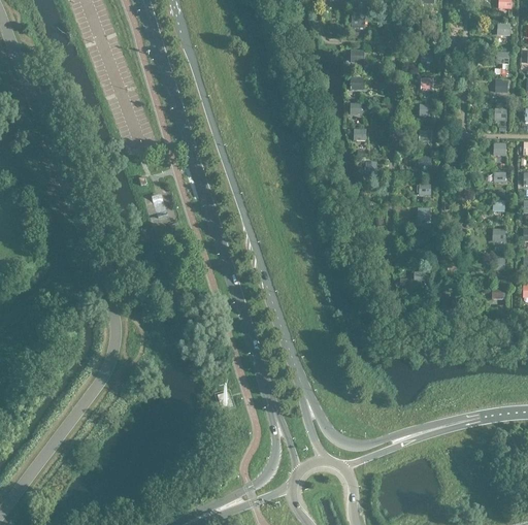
[(510,8),(512,0),(498,0),(498,8),(510,8)]
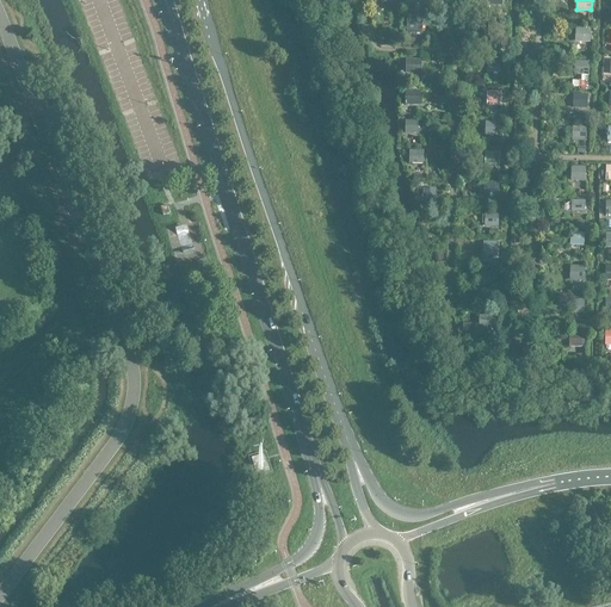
[(423,31),(423,17),(407,17),(407,31),(423,31)]
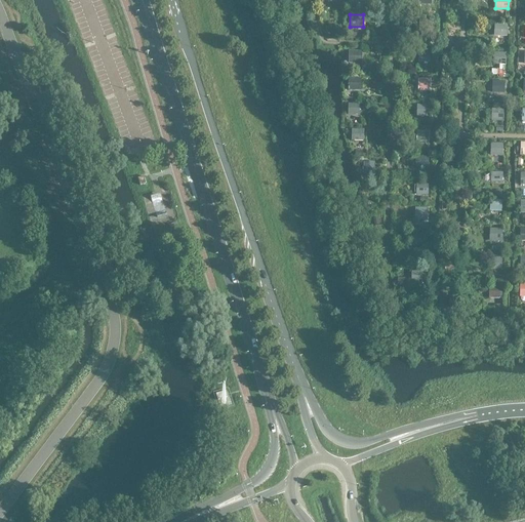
[(432,30),(432,18),(417,18),(417,30),(432,30)]
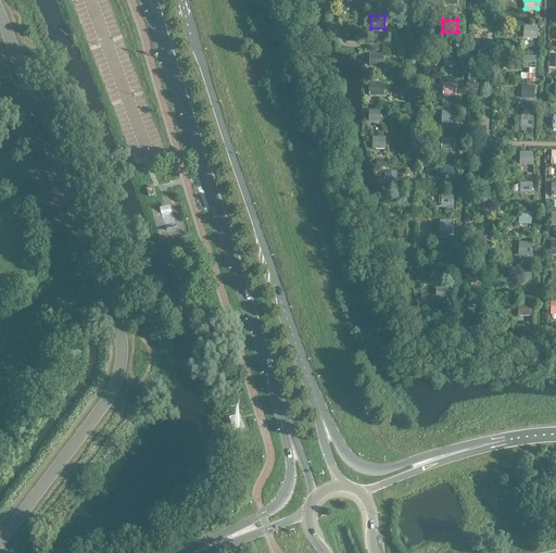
[(536,37),(538,25),(525,24),(523,36),(536,37)]
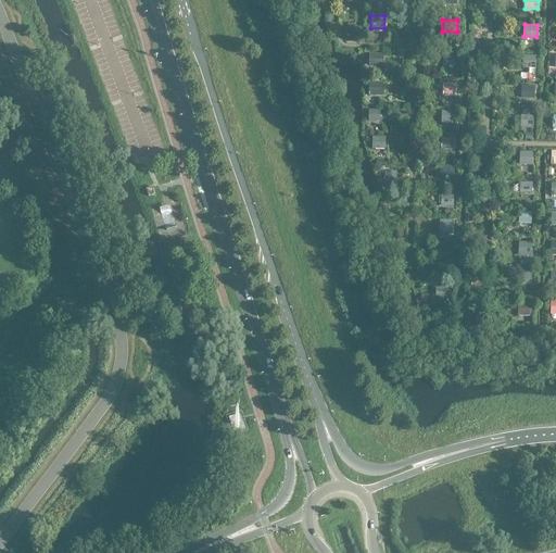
[(369,52),(369,65),(383,65),(383,52),(369,52)]
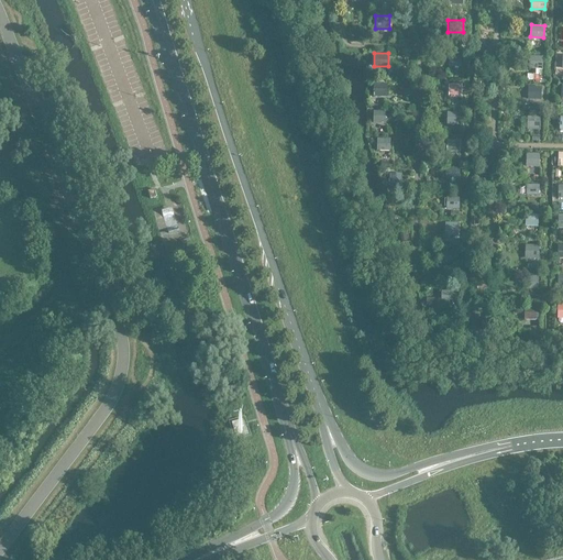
[(461,65),(461,55),(449,54),(448,65),(461,65)]
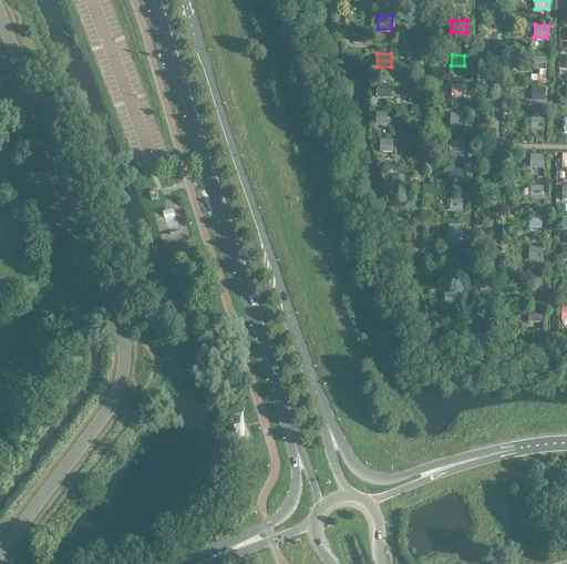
[(546,68),(547,54),(534,54),(533,68),(546,68)]
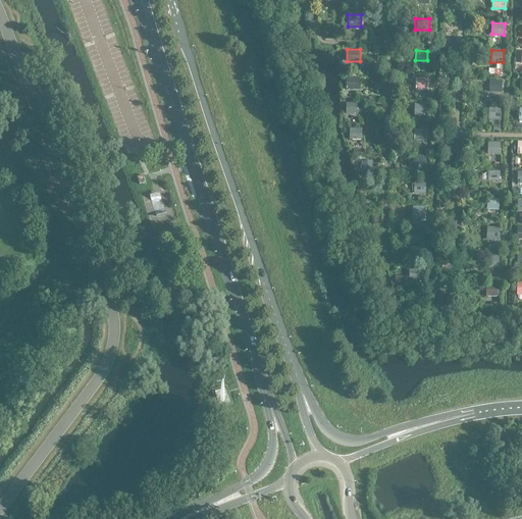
[(503,69),(503,63),(497,62),(497,67),(489,67),(488,72),(497,73),(497,74),(506,75),(506,69),(503,69)]
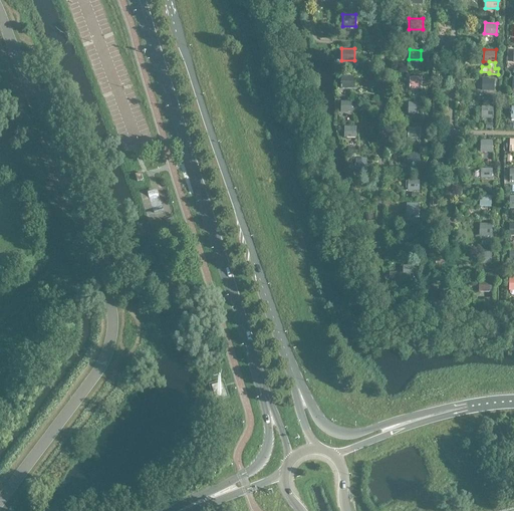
[(422,87),(422,75),(410,75),(410,87),(422,87)]
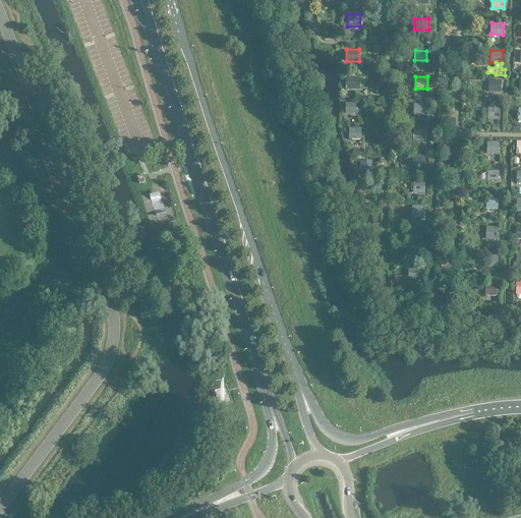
[(352,78),(346,78),(346,88),(358,88),(358,77),(352,77),(352,78)]
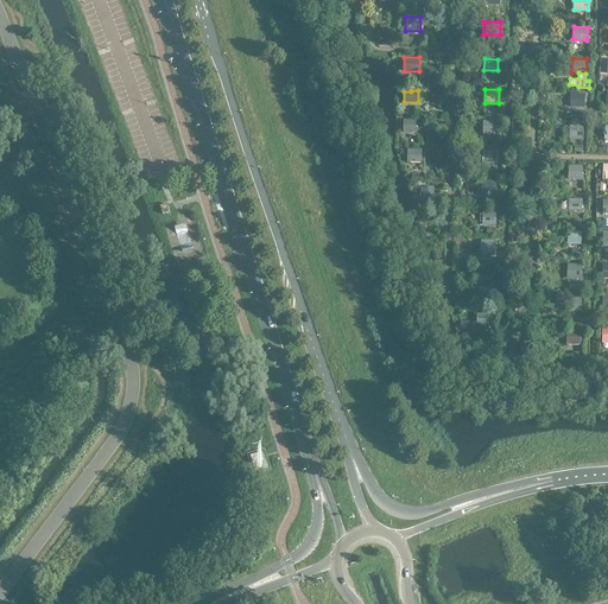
[(586,91),(570,91),(570,105),(584,106),(586,91)]
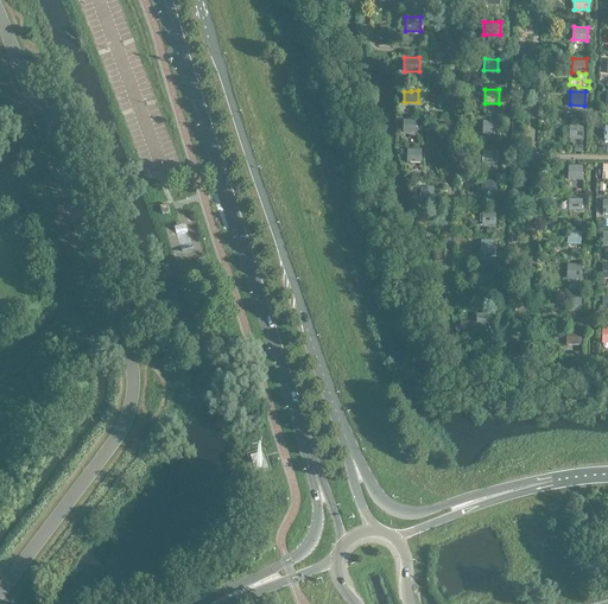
[(417,118),(403,118),(403,131),(417,131),(417,118)]
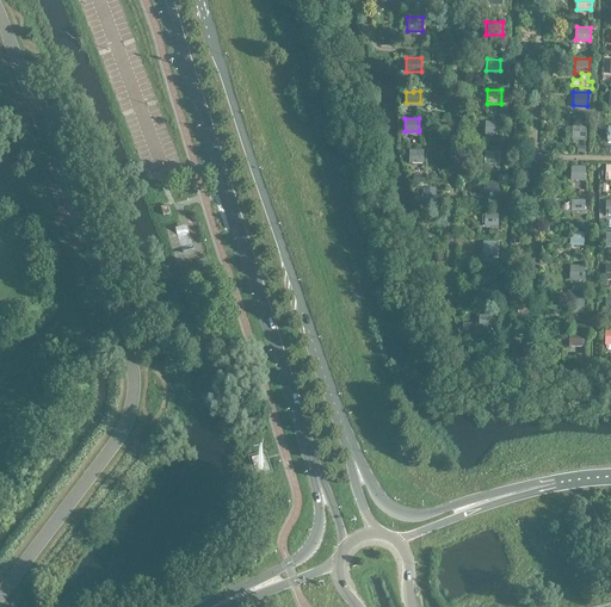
[(499,134),(499,119),(485,119),(485,134),(499,134)]
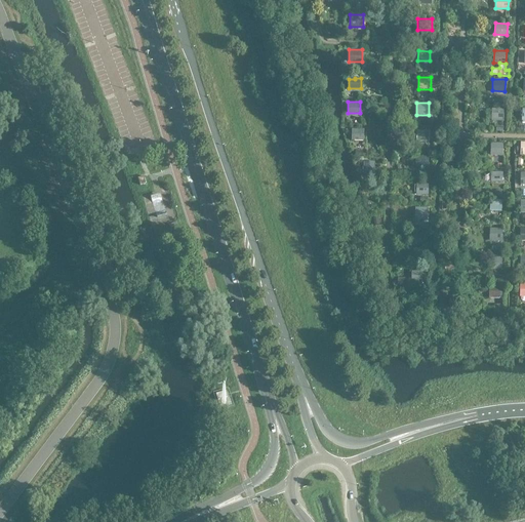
[(503,120),(503,108),(492,107),(491,119),(503,120)]
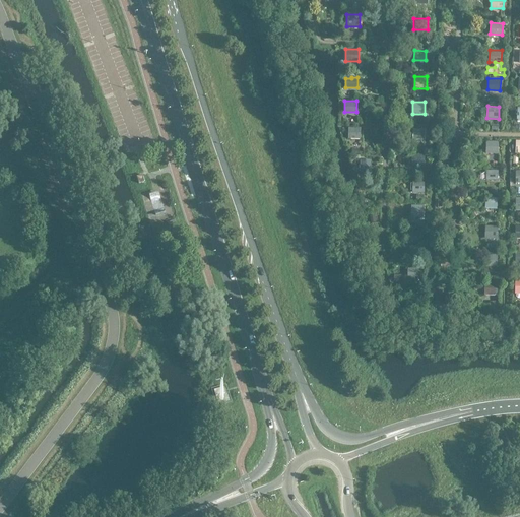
[(361,126),(348,126),(348,137),(361,137),(361,126)]
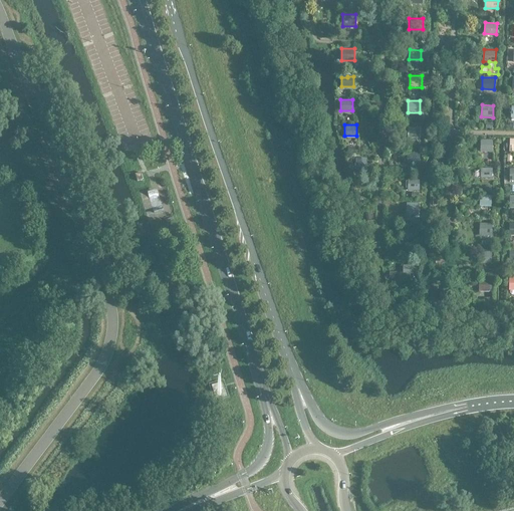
[(421,126),(408,125),(408,137),(421,138),(421,126)]
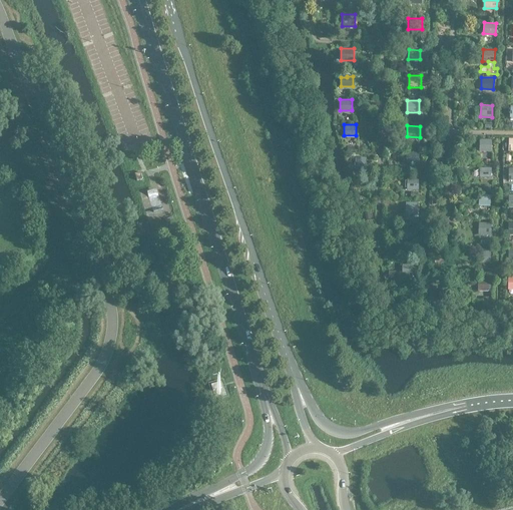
[(492,138),(479,138),(479,150),(492,150),(492,138)]
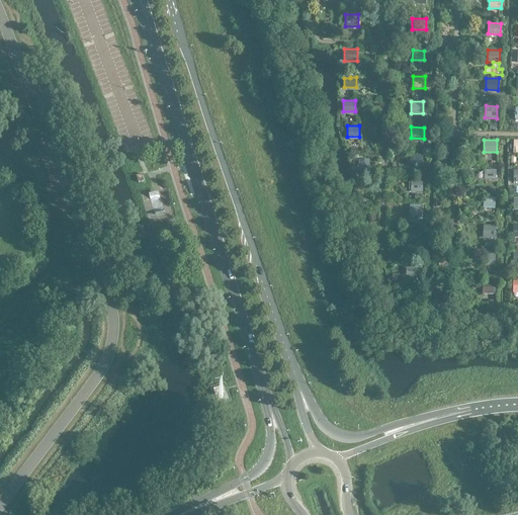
[(423,152),(410,152),(410,164),(422,164),(423,152)]
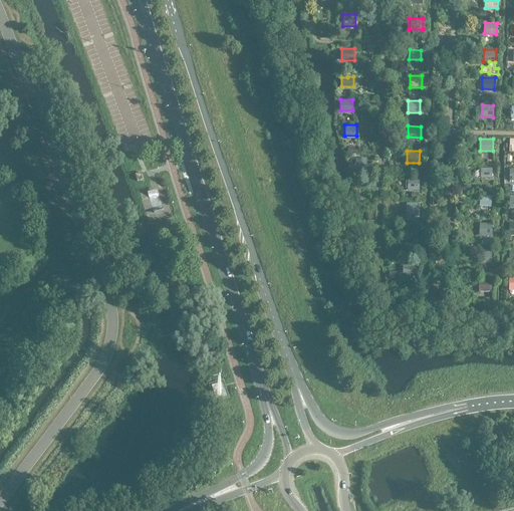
[(367,157),(355,157),(355,169),(366,170),(367,157)]
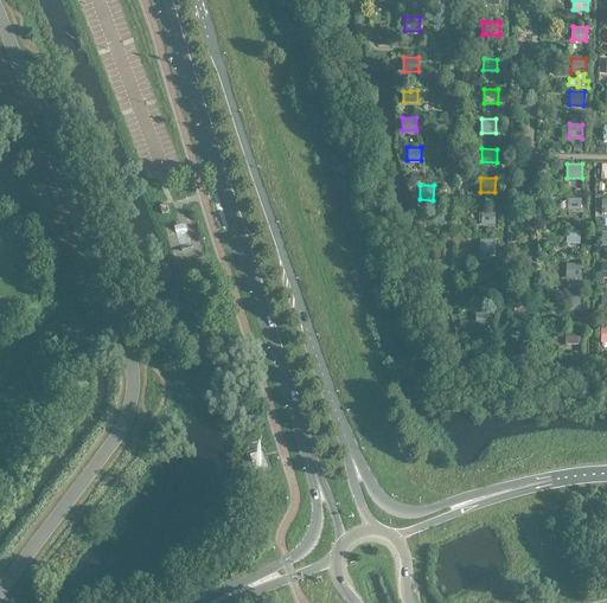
[(580,209),(581,197),(567,197),(567,207),(580,209)]
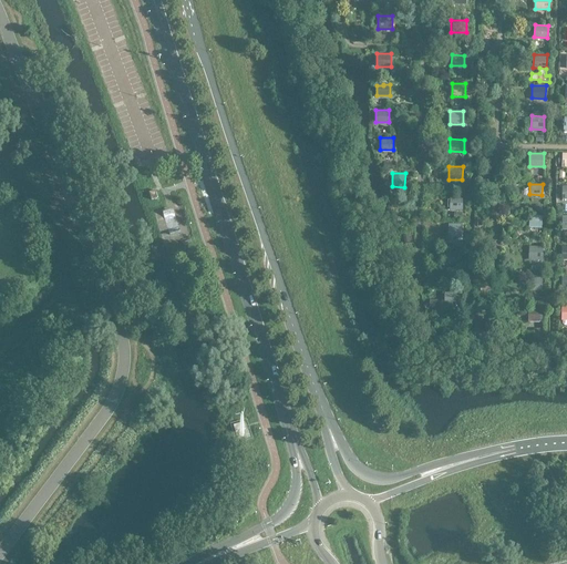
[(158,196),(156,188),(147,192),(151,200),(158,196)]
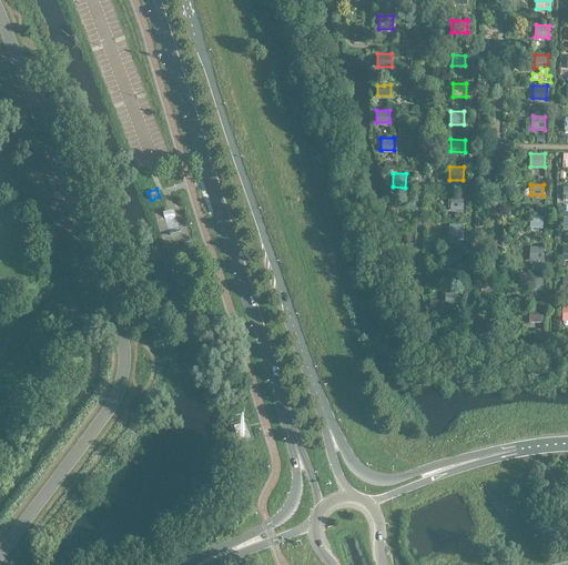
[(463,210),(464,197),(450,197),(450,199),(448,199),(448,207),(450,207),(449,209),(463,210)]
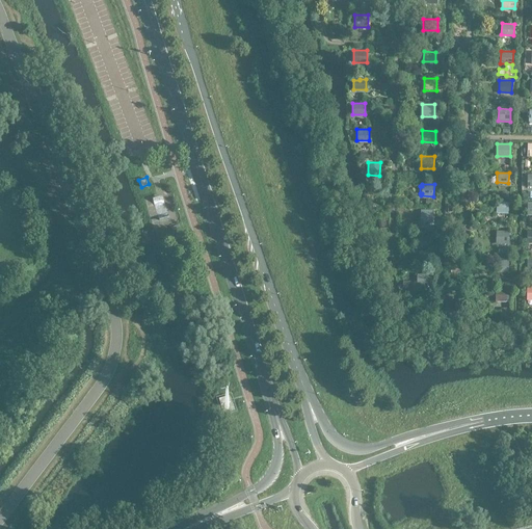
[(508,213),(509,202),(497,201),(496,212),(508,213)]
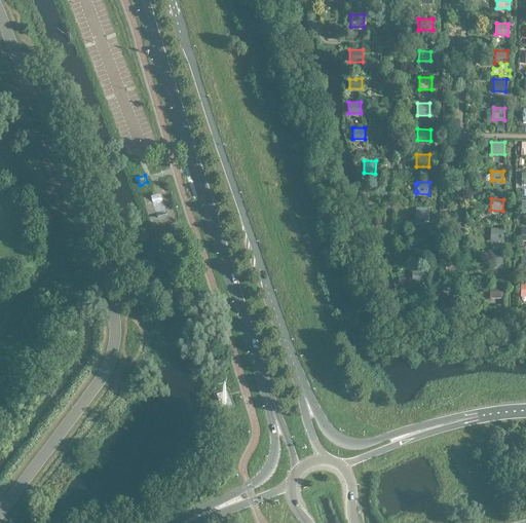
[(428,219),(428,207),(416,206),(415,219),(428,219)]
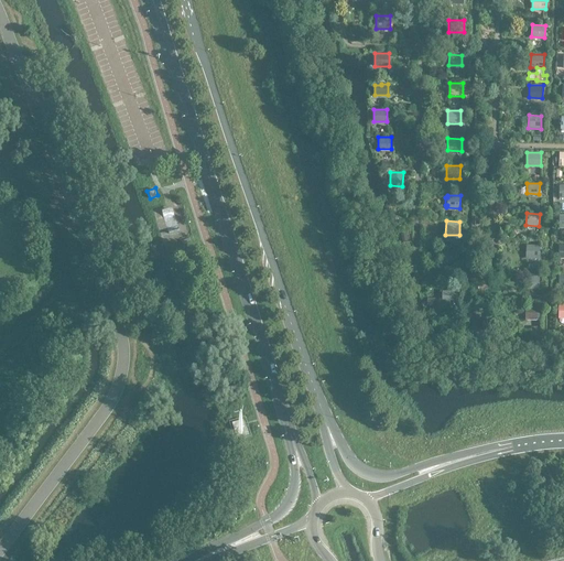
[(540,244),(527,244),(525,257),(540,258),(540,244)]
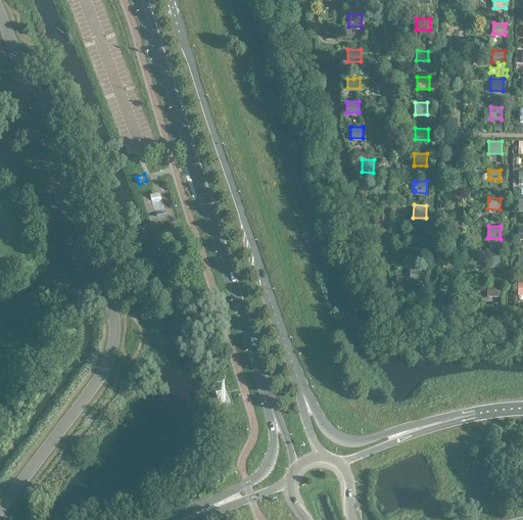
[(425,243),(425,231),(412,231),(412,243),(425,243)]
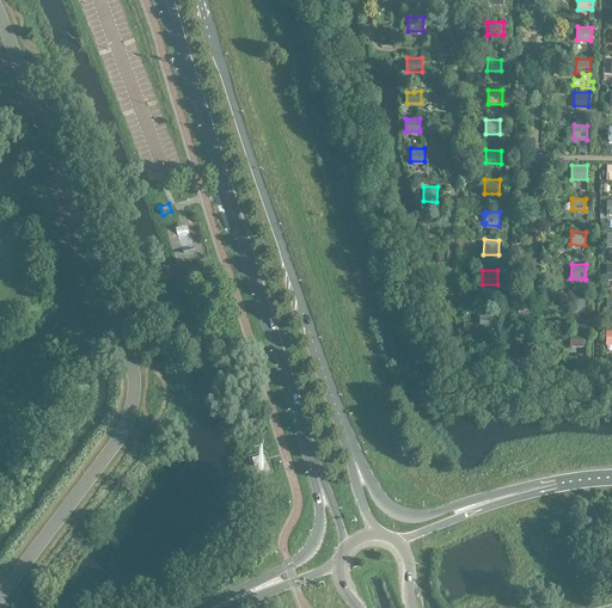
[(585,312),(586,299),(569,298),(568,312),(585,312)]
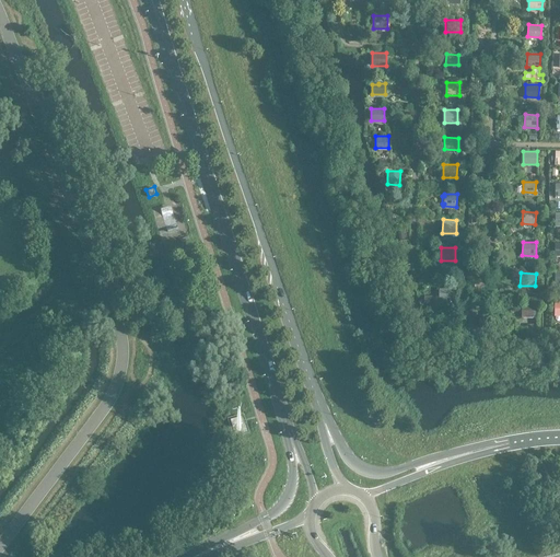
[(454,297),(454,288),(439,288),(439,297),(454,297)]
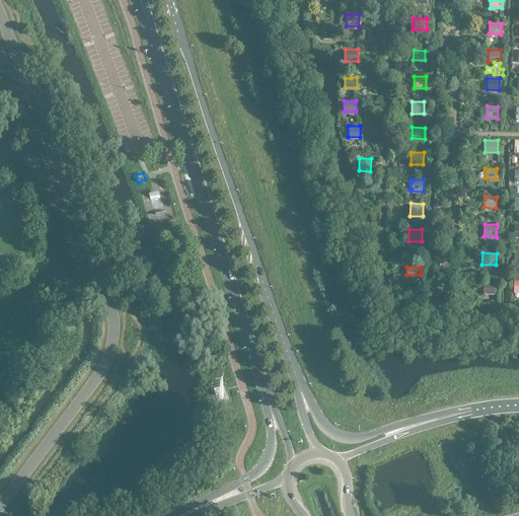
[(484,282),(484,294),(497,294),(497,282),(484,282)]
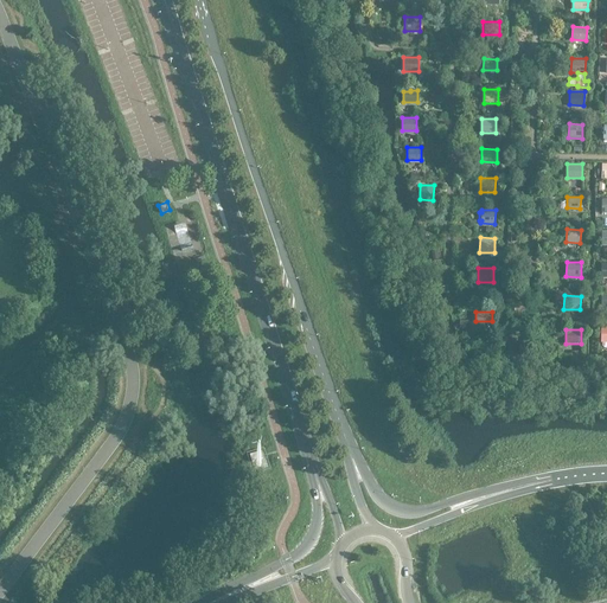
[(253,460),(263,456),(261,449),(250,453),(253,460)]
